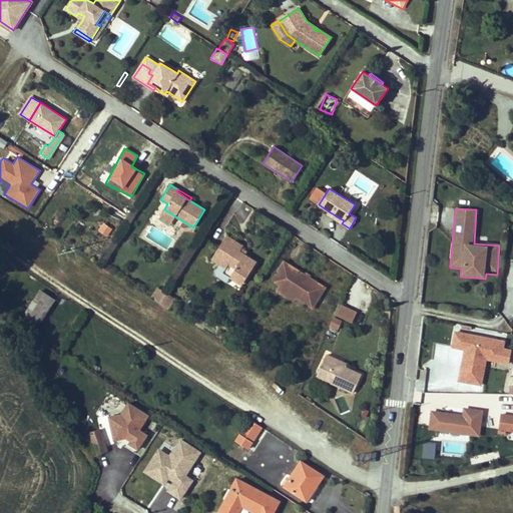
[(170,225),(175,216),(164,209),(159,217),(170,225)]
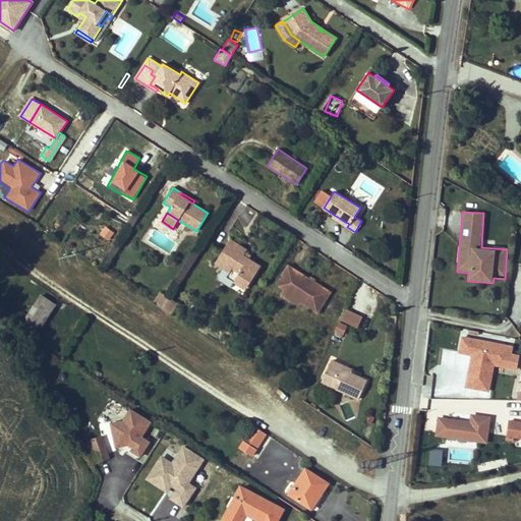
[(349,224),(334,215),(332,217),(347,227),(349,224)]
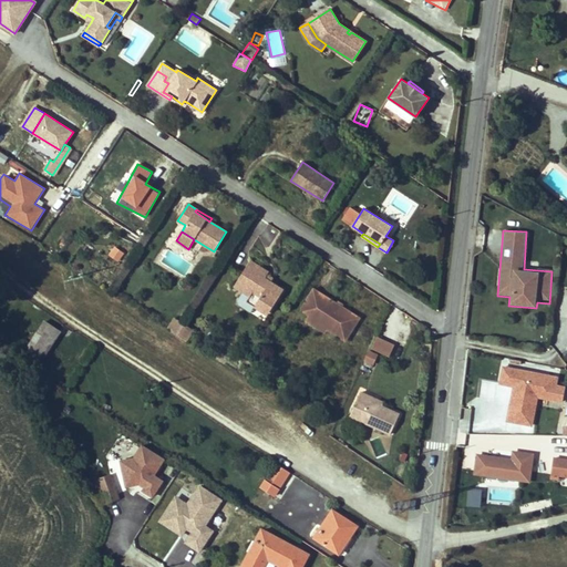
[(107,255),(119,263),(125,254),(114,246),(107,255)]
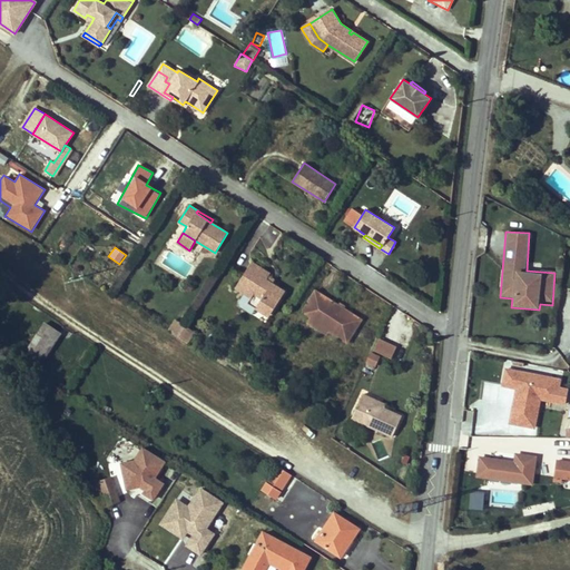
[(273,284),(266,279),(268,276),(271,274),(252,262),(236,287),(252,297),(254,294),(262,298),(257,305),(271,314),(285,292),(273,284)]
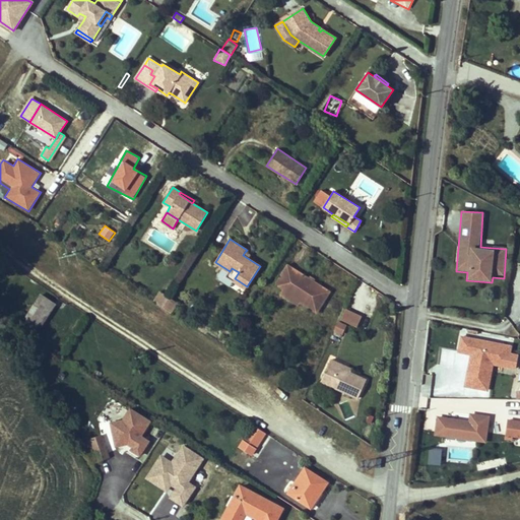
[(329,291),(287,265),(276,283),(284,288),(301,299),(300,302),(317,312),(329,291)]
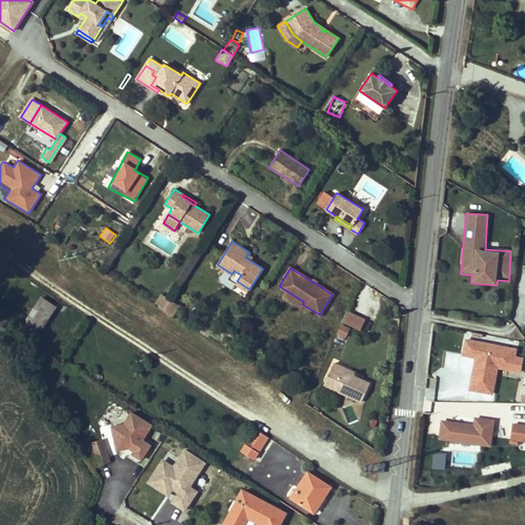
[(248,291),(249,289),(237,281),(241,275),(234,271),(232,274),(229,279),(248,291)]
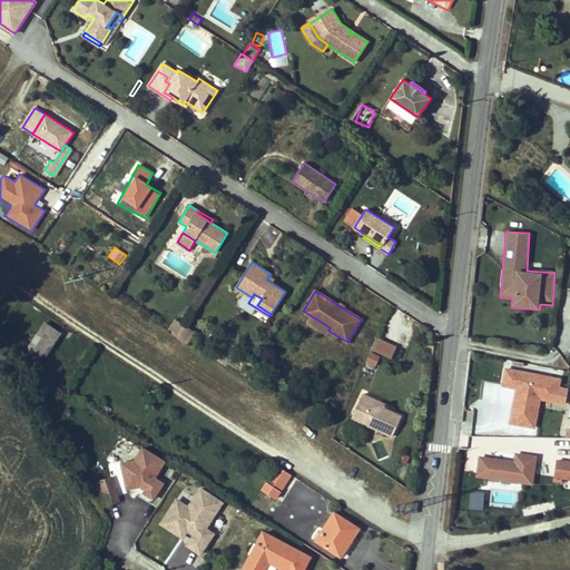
[(330,327),(312,316),(308,322),(326,333),(328,331),(330,327)]
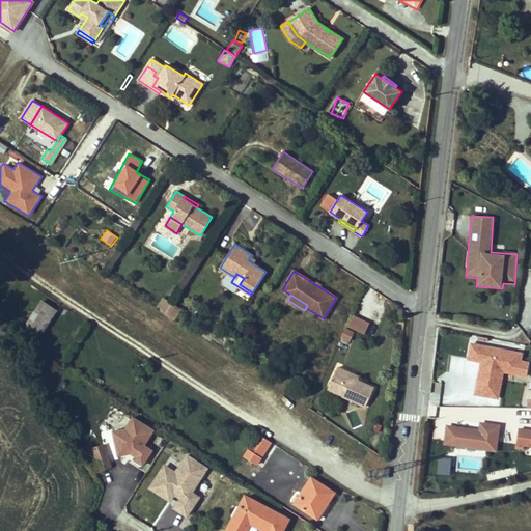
[(166,314),(173,303),(165,298),(158,309),(166,314)]
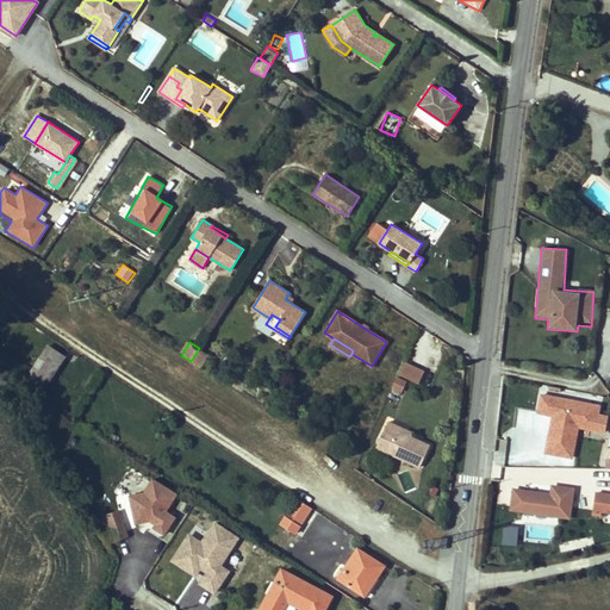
[(44,386),(64,356),(48,346),(33,369),(25,365),(17,378),(25,383),(29,377),(44,386)]
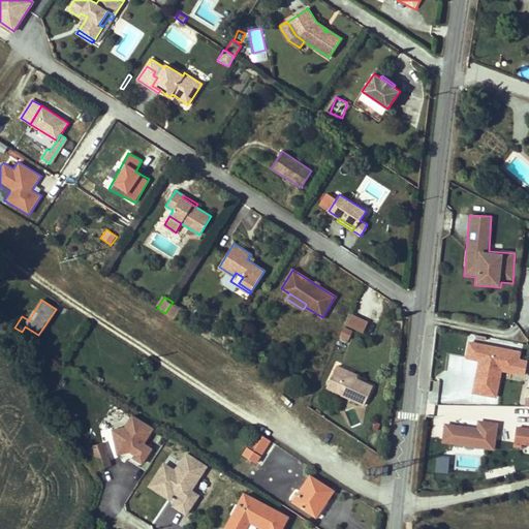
[(175,318),(182,308),(173,302),(165,313),(175,318)]
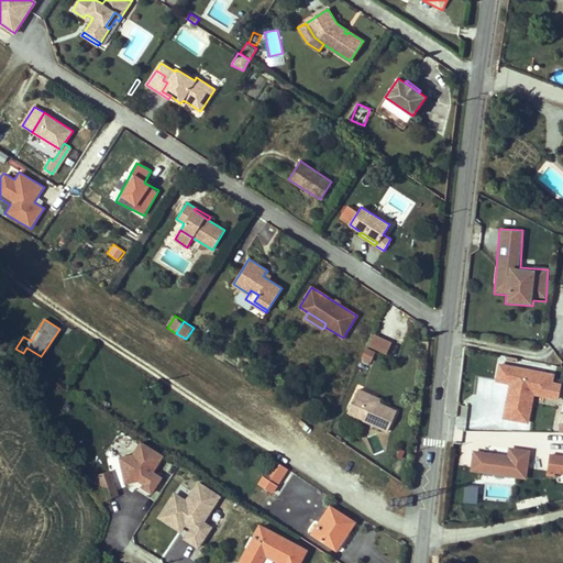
[(386,354),(390,343),(375,335),(370,346),(386,354)]
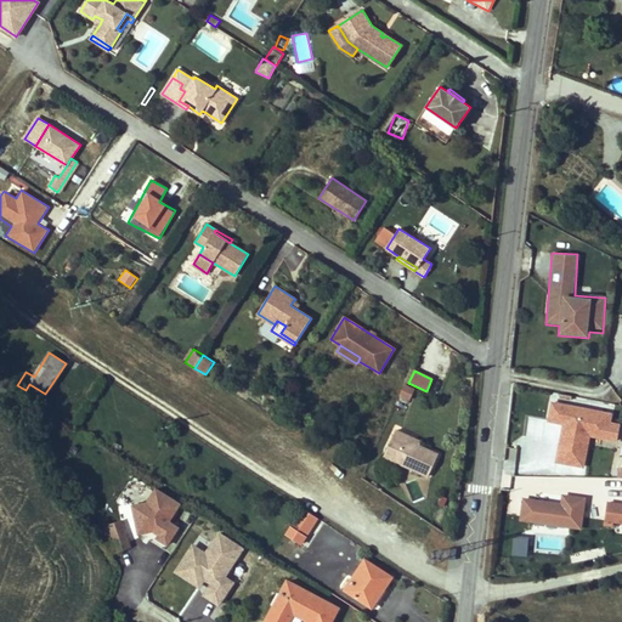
[(410,399),(413,389),(405,385),(401,395),(410,399)]
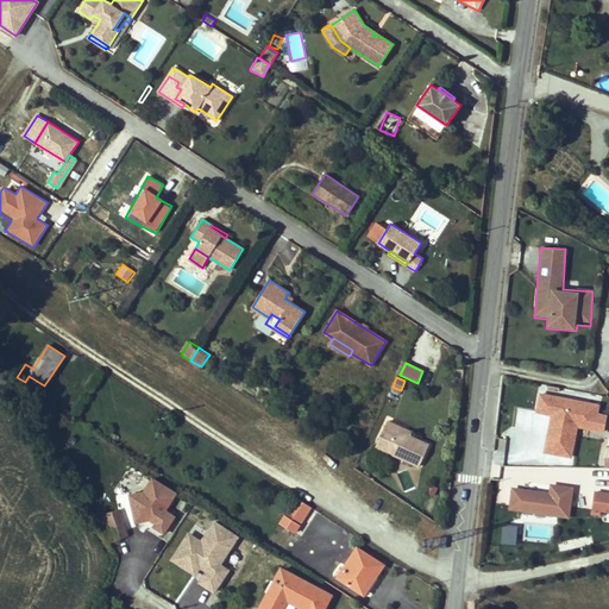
[(596,405),(539,394),(537,410),(550,413),(541,452),(569,457),(575,425),(601,429),(604,414),(595,413),(596,405)]
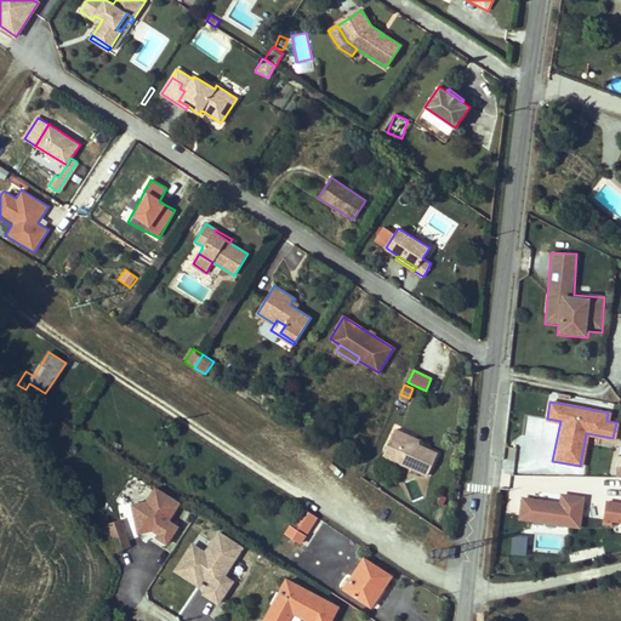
[(419,444),(405,438),(406,434),(396,429),(383,455),(427,476),(438,454),(419,444)]
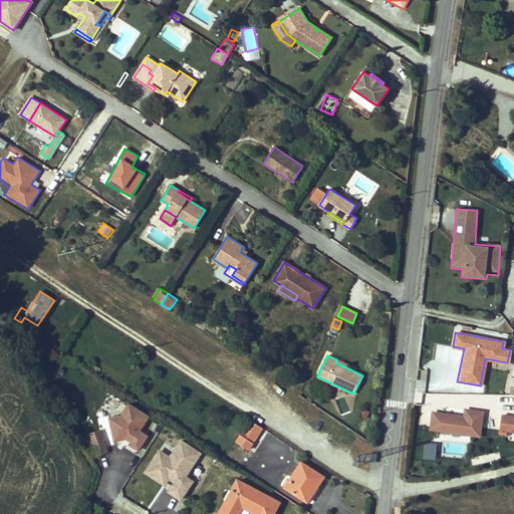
[(347,364),(336,359),(335,362),(346,367),(347,364)]
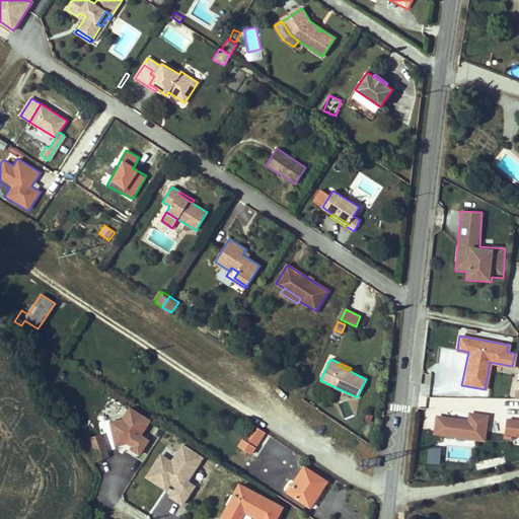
[(438,392),(443,371),(423,366),(418,387),(438,392)]
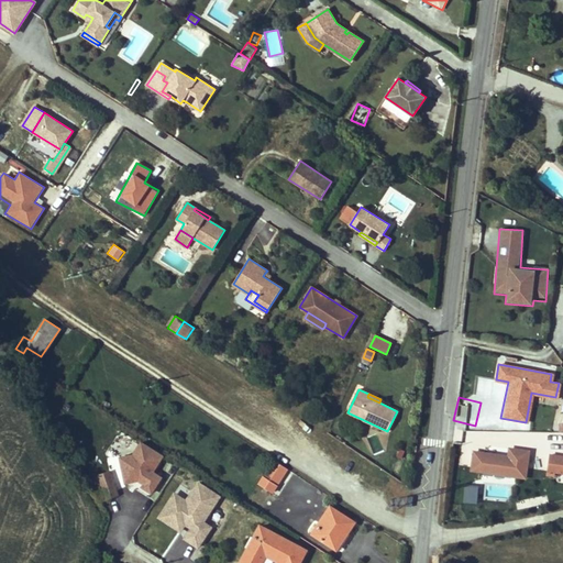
[(373,452),(383,451),(379,434),(370,437),(373,452)]
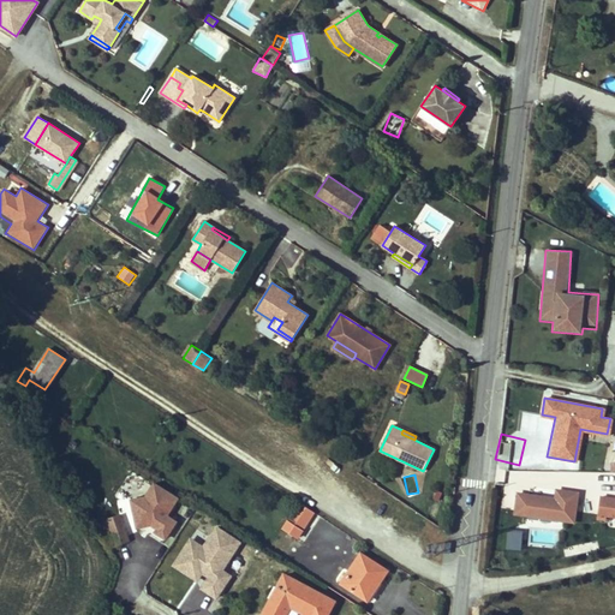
[(557,500),(520,495),(518,512),(575,520),(579,494),(559,491),(557,500)]
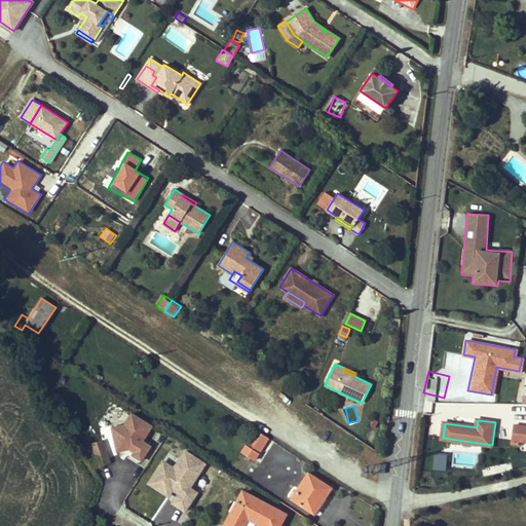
[(525,426),(514,425),(512,442),(525,443),(525,426)]
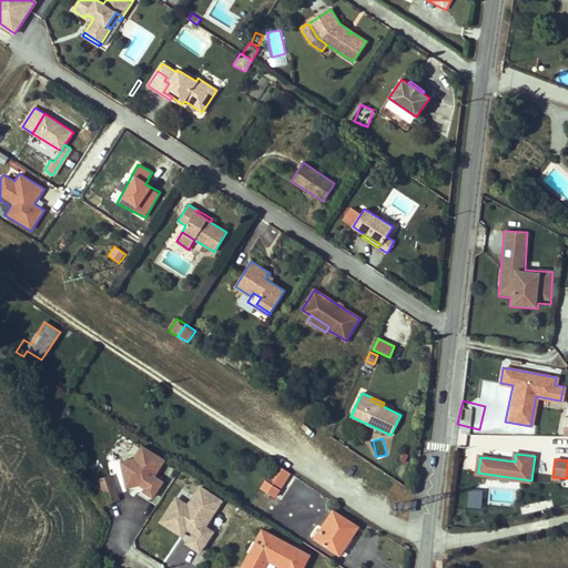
[(279,489),(290,473),(277,464),(266,482),(279,489)]
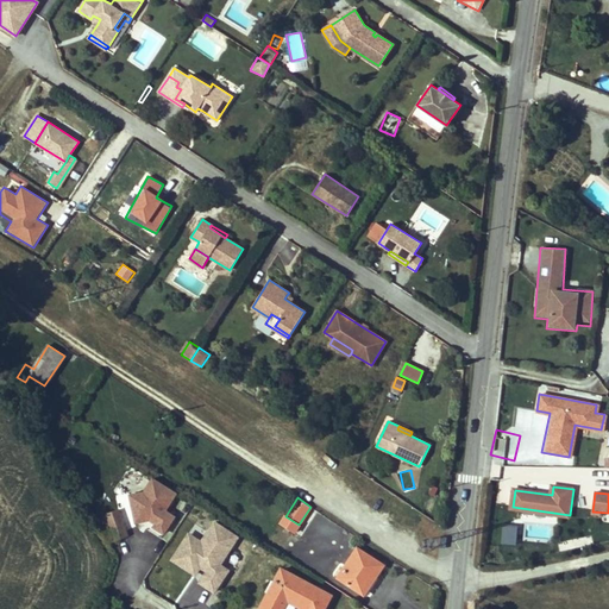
[(127,534),(119,510),(106,514),(112,529),(104,534),(108,542),(114,539),(127,534)]
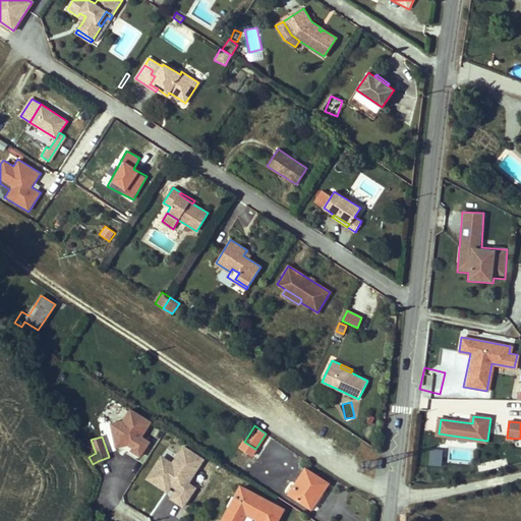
[(251,456),(255,449),(244,442),(239,448),(251,456)]
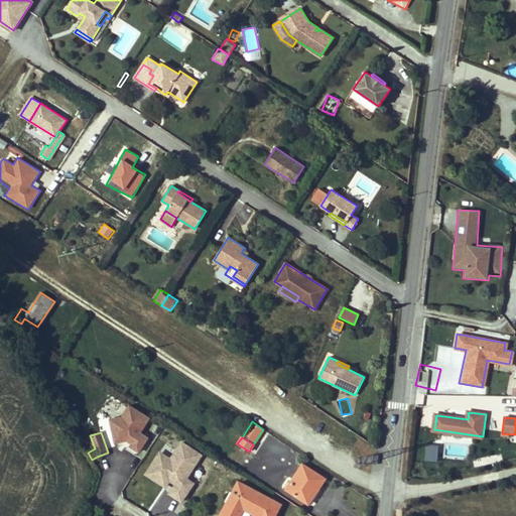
[(195,483),(187,478),(203,455),(180,440),(169,458),(158,450),(142,477),(182,502),(195,483)]
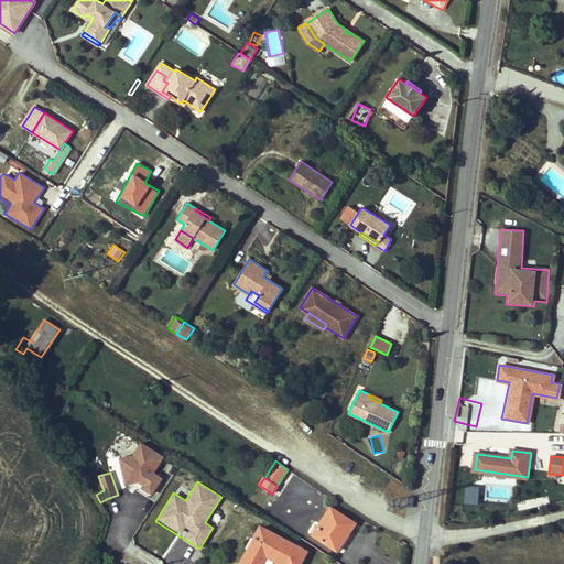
[(468,505),(477,505),(478,489),(468,488),(468,505)]
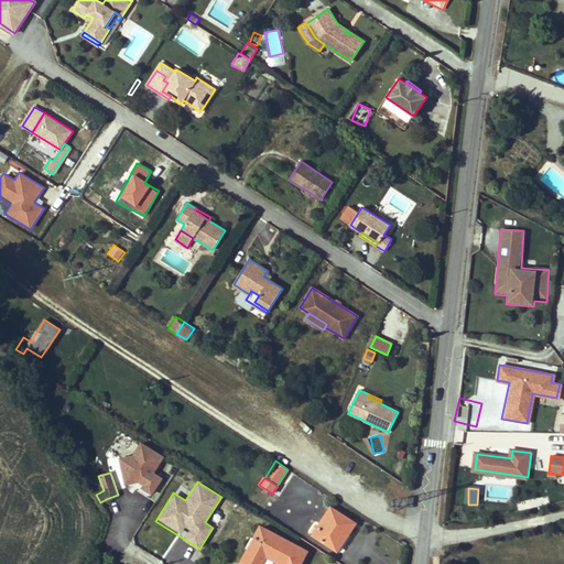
[(334,549),(347,529),(349,531),(355,523),(331,507),(313,534),(334,549)]
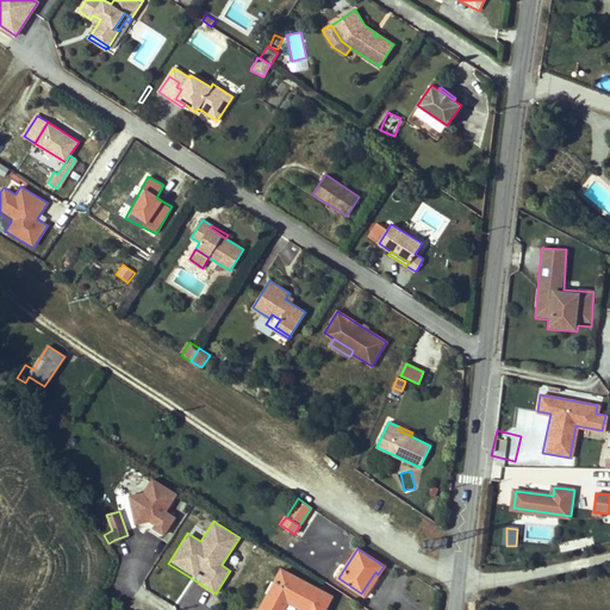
[(306,609),(323,609),(331,597),(282,570),(260,609),(293,609),(297,605),(306,609)]
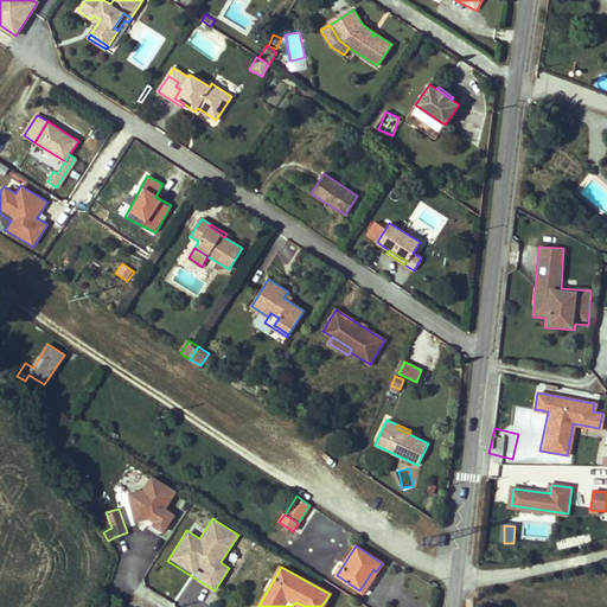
[(363,593),(376,572),(374,569),(359,590),(363,593)]
